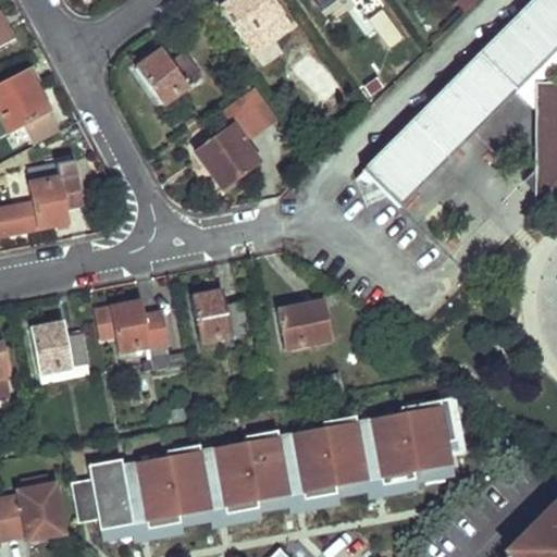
[(292,26),(272,0),(233,0),(220,10),(242,40),(263,24),(274,39),(292,26)]
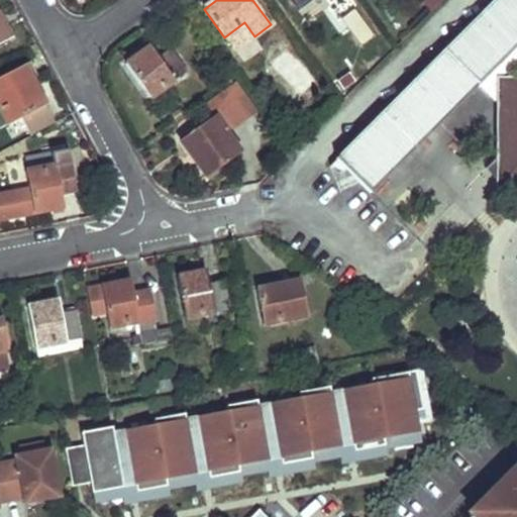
[(516,0),(496,0),(335,161),(368,192),(477,84),(490,71),(516,43),(516,0)]
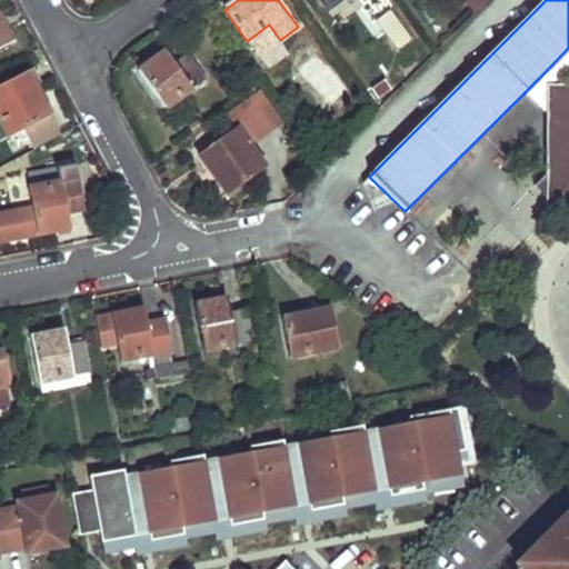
[(0,19),(0,46),(11,39),(0,19)]
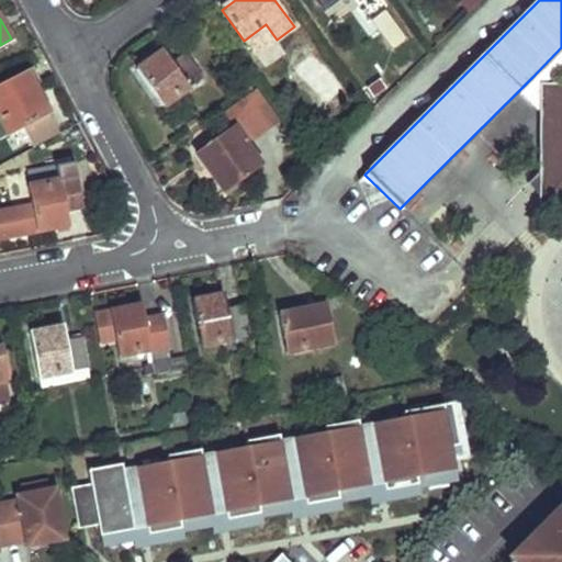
[(277,40),(266,24),(244,41),(255,55),(277,40)]
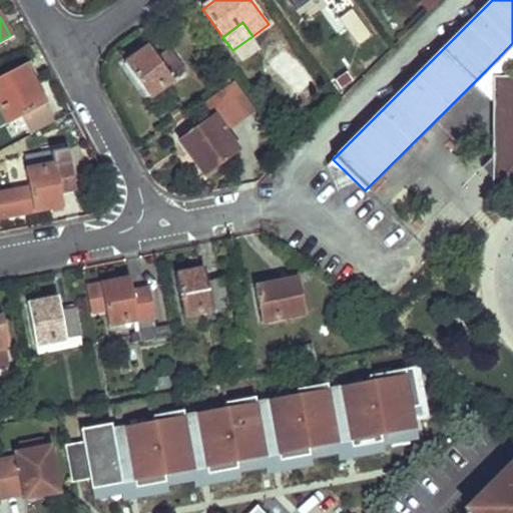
[(185,70),(169,49),(159,57),(150,45),(125,63),(149,96),(185,70)]
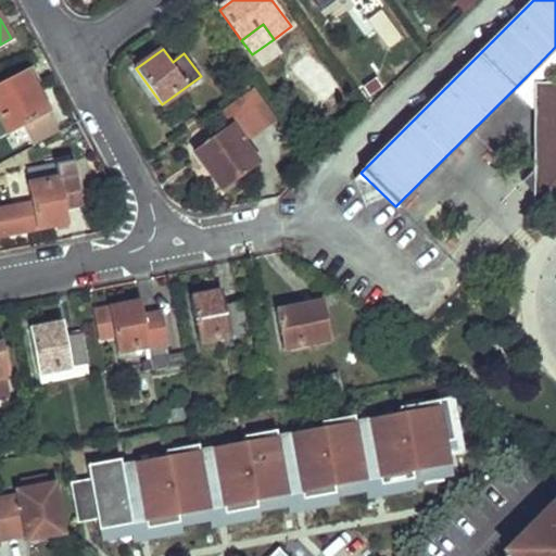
[(0,130),(4,128),(8,135),(21,127),(32,144),(55,131),(46,113),(48,111),(24,68),(0,81),(0,130)]
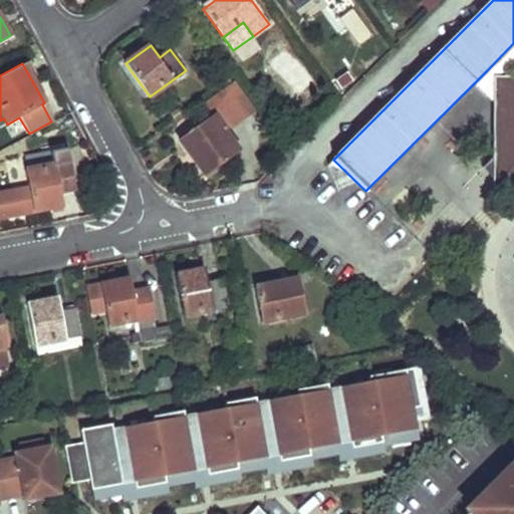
[(497,77),(487,70),(474,83),(496,105),(497,77)]
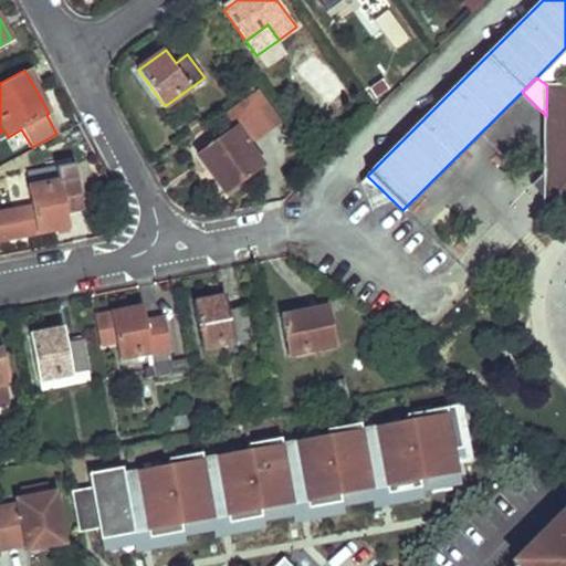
[(565,85),(547,85),(546,116),(544,166),(543,199),(565,198),(565,85)]
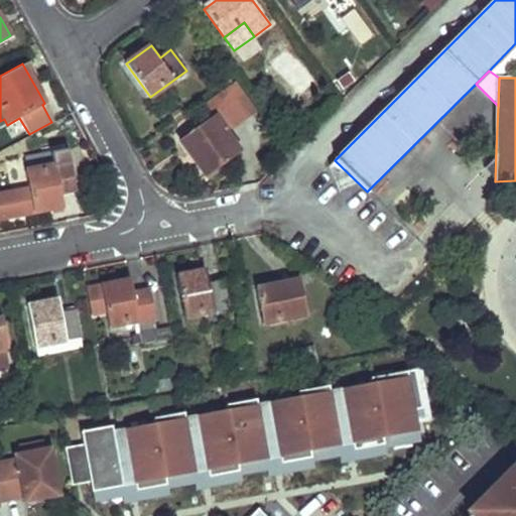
[(257,109),(237,81),(207,103),(215,114),(179,139),(206,176),(240,152),(226,133),(259,111),(257,109)]
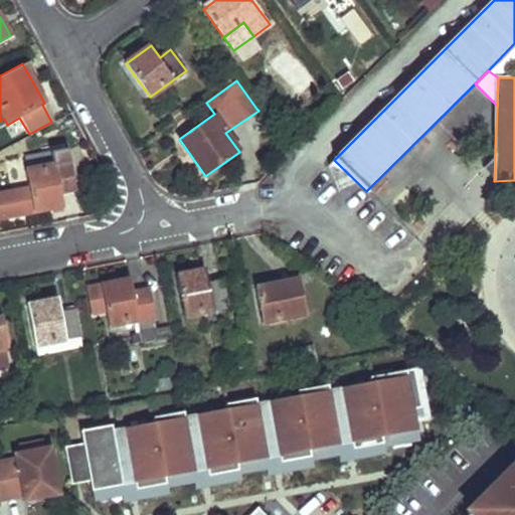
[(60,192),(75,189),(69,161),(68,162),(65,150),(25,158),(27,169),(24,170),(32,210),(63,204),(60,192)]
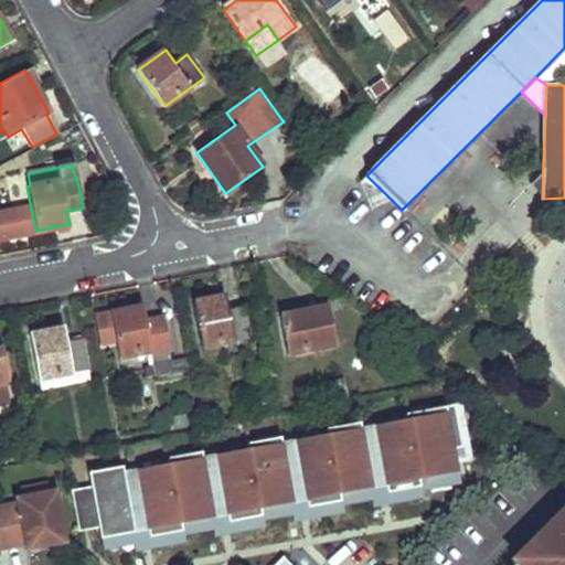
[(542,199),(543,166),(525,182),(542,199)]
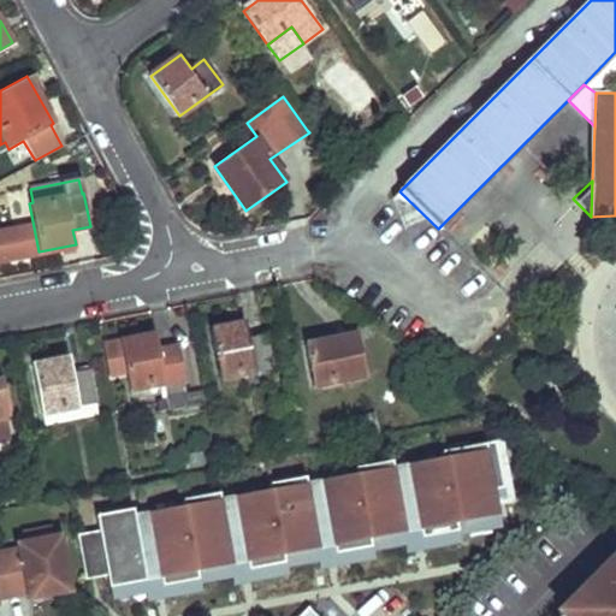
[(253,337),(249,321),(214,329),(224,378),(276,367),(270,333),(253,337)]
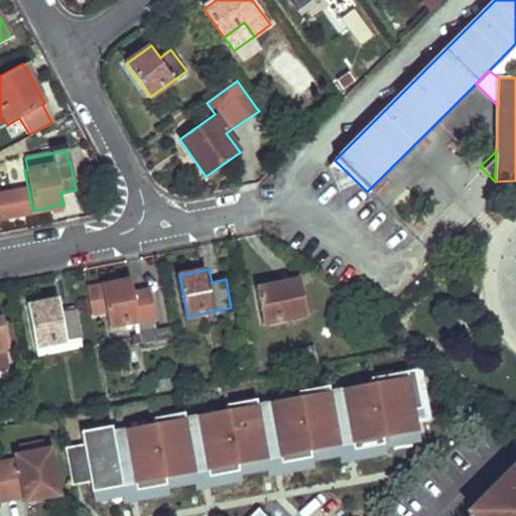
[(107,310),(110,328),(136,323),(138,336),(156,333),(155,327),(148,290),(135,292),(132,280),(88,289),(92,313),(107,310)]
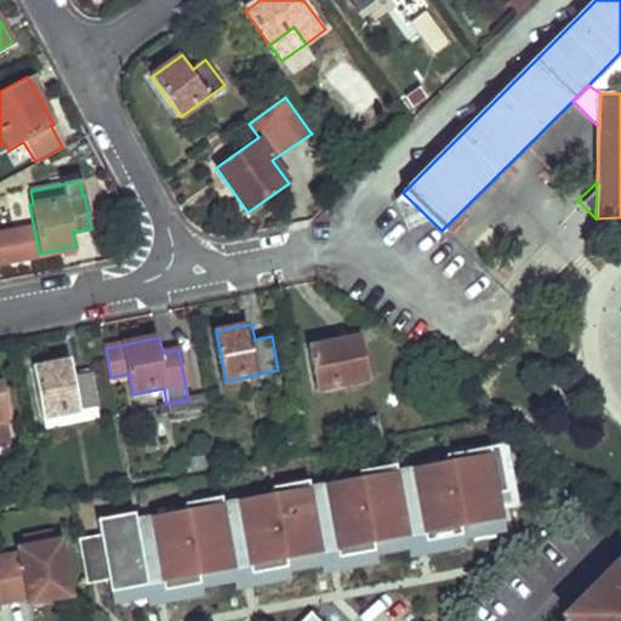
[(360,337),(307,347),(314,389),(368,380),(360,337)]
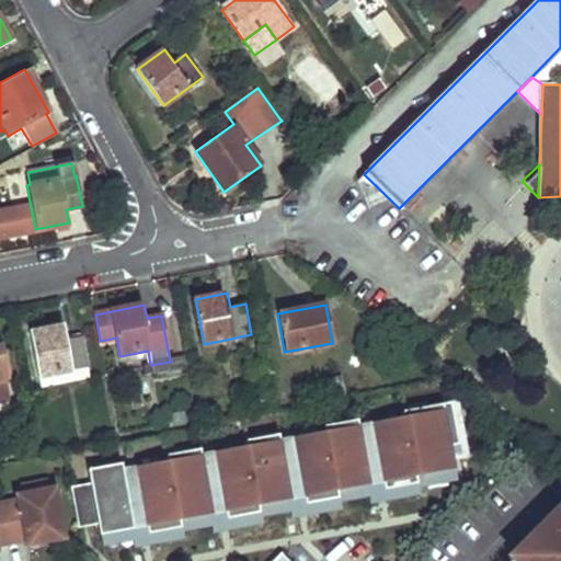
[(67,340),(64,325),(31,332),(39,377),(89,367),(82,336),(67,340)]
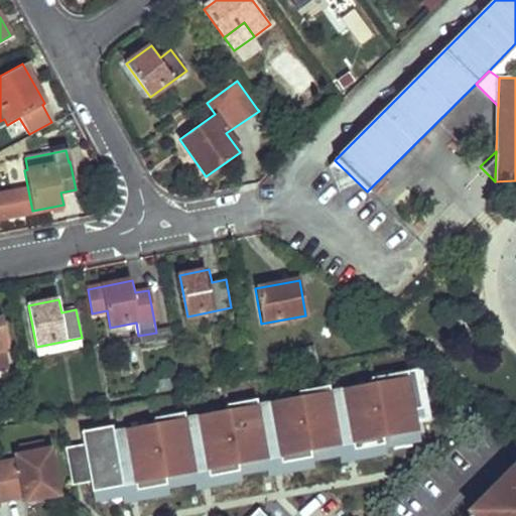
[(166,340),(163,325),(155,327),(156,333),(138,336),(140,345),(166,340)]
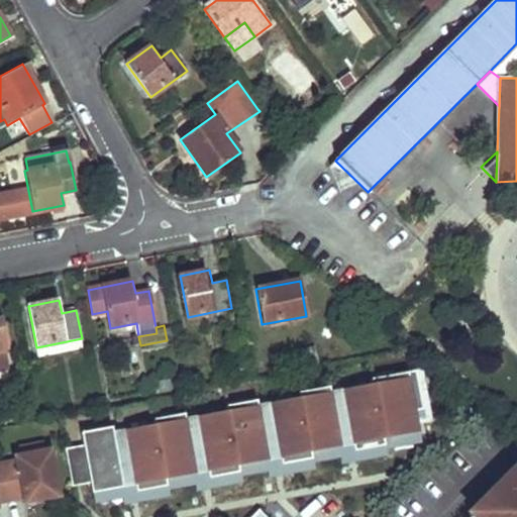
[(82,338),(36,347),(38,356),(84,347),(82,338)]
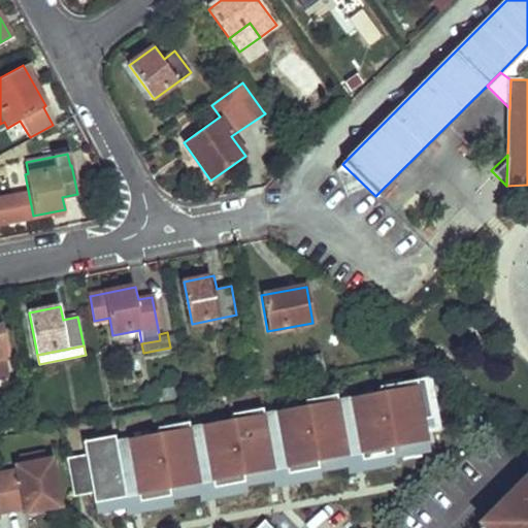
[(433,383),(79,429),(84,461),(67,463),(71,493),(90,490),(92,506),(432,462),(428,428),(438,427),(433,383)]
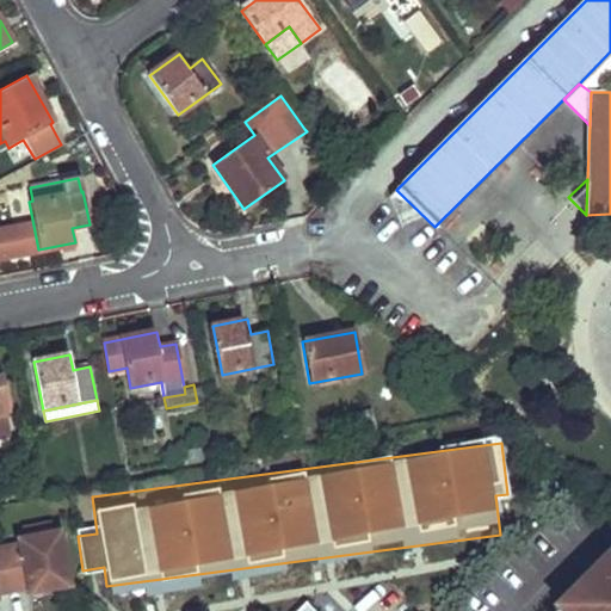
[(213,445),(190,449),(192,463),(215,458),(213,445)]
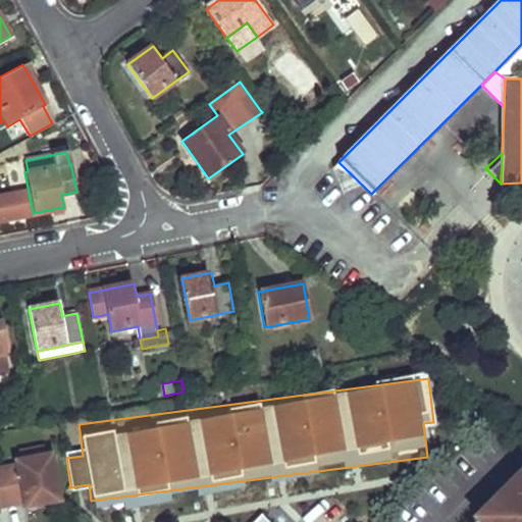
[(109,401),(93,404),(95,413),(110,410),(109,401)]
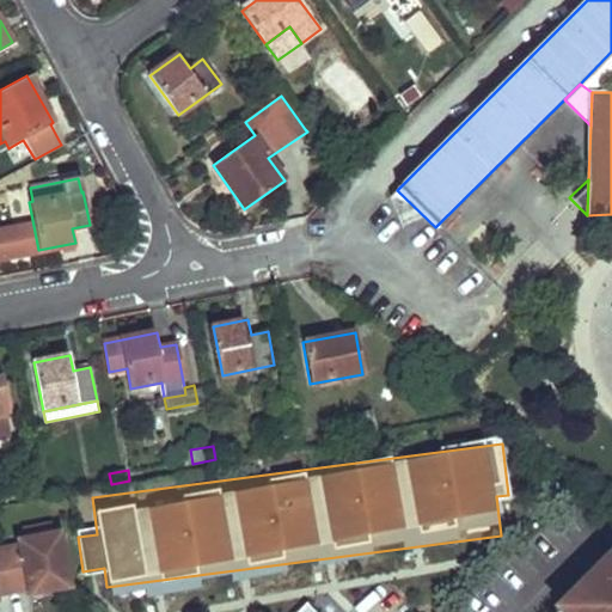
[(68,579),(59,534),(20,542),(22,546),(0,550),(0,593),(30,587),(31,593),(51,589),(50,582),(68,579)]
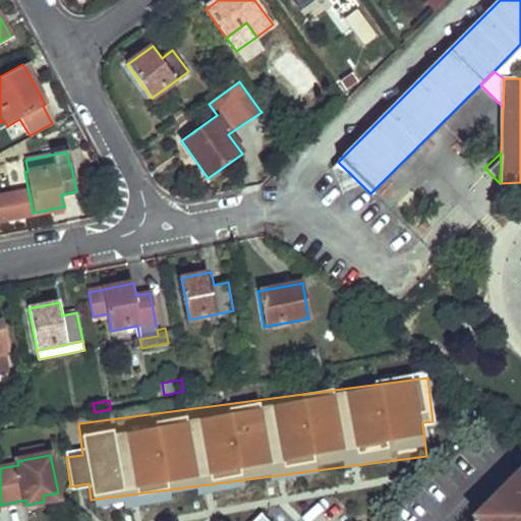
[(520,520),(520,468),(479,511),(488,520),(520,520)]
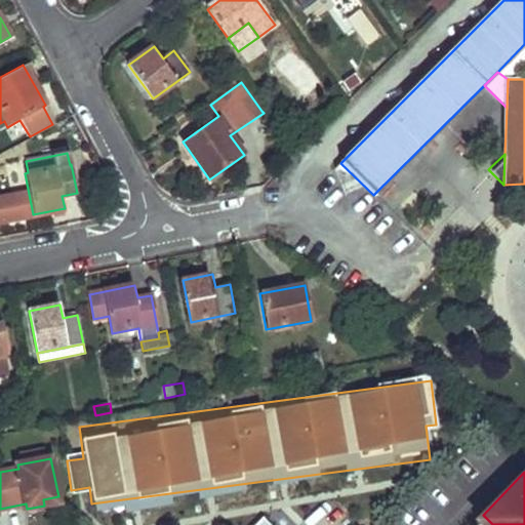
[(59,502),(58,496),(43,499),(44,506),(59,502)]
